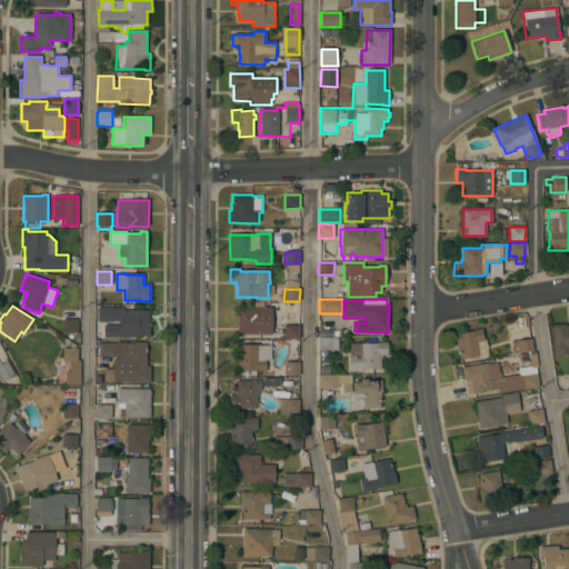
[(271,308),(271,335),(237,335),(237,307),(271,308)]
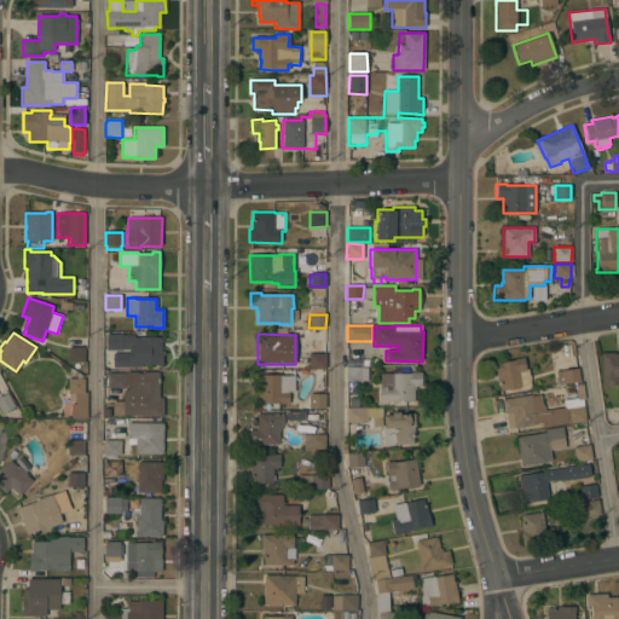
[(134,335),(134,337),(161,337),(161,350),(162,350),(162,366),(156,366),(156,364),(142,364),(142,368),(113,368),(113,353),(106,353),(108,335),(134,335)]
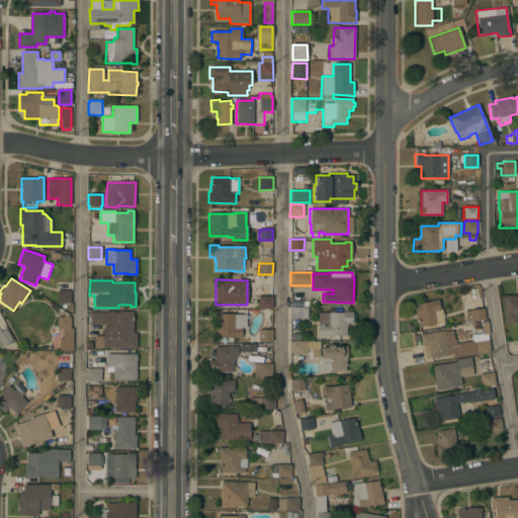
[(71,290),(71,304),(57,304),(57,290),(71,290)]
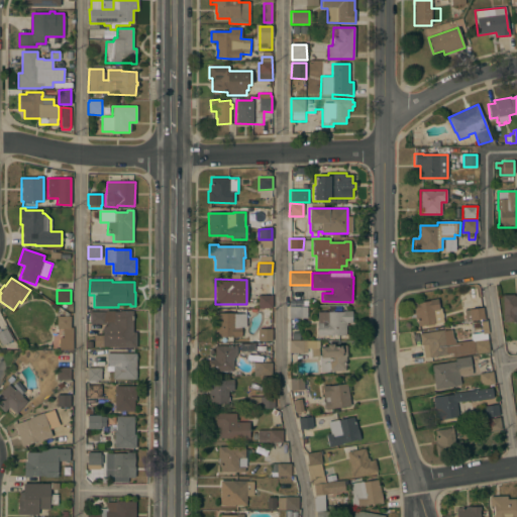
[(272,296),(272,308),(257,308),(259,295),(272,296)]
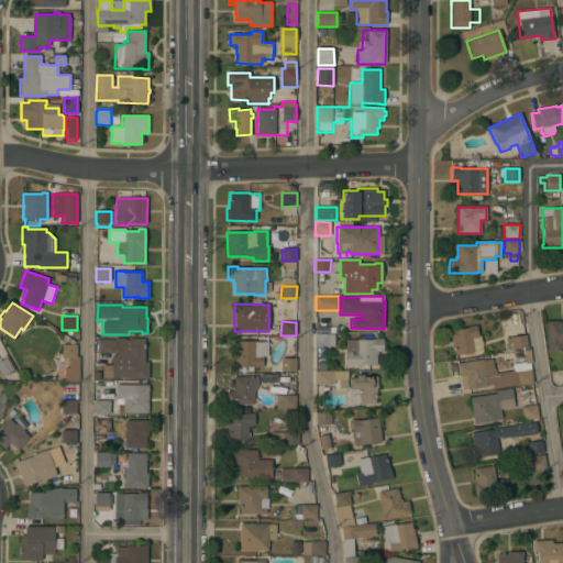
[(547,321),(559,321),(559,322),(562,322),(562,351),(559,352),(559,351),(548,351),(547,321)]
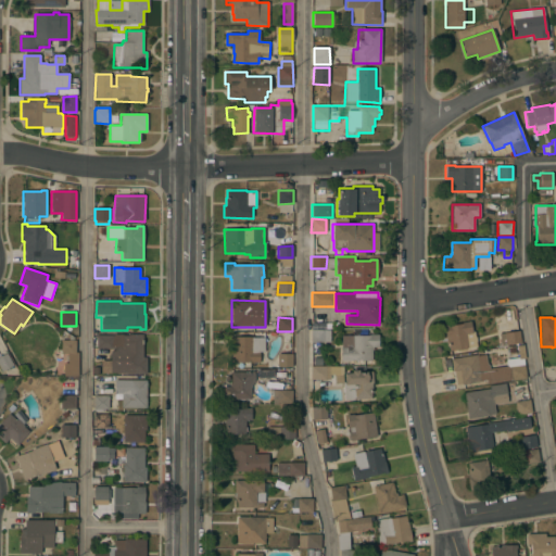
[(450,351),(449,346),(447,346),(443,326),(449,325),(449,326),(462,324),(462,323),(470,321),(471,332),(474,331),(477,346),(450,351)]
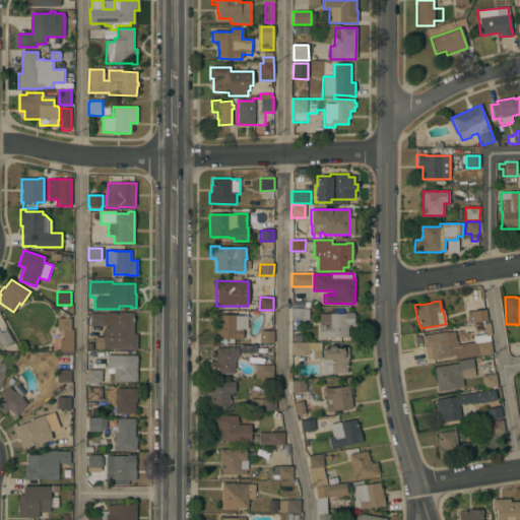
[(309,309),(309,320),(290,320),(290,309),(309,309)]
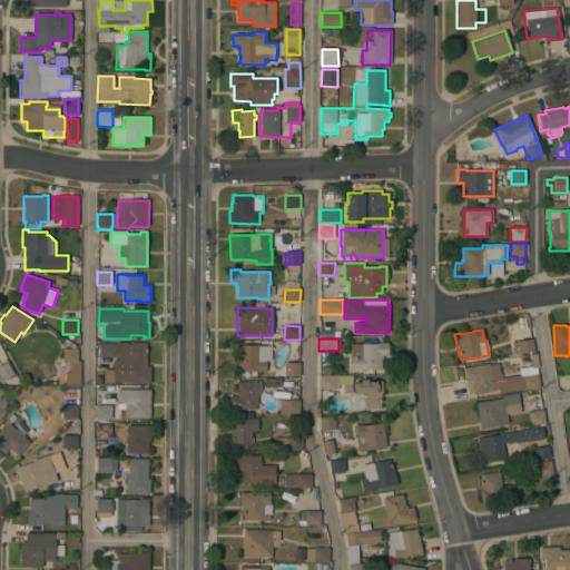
[(533,352),(513,354),(512,342),(532,340),(533,352)]
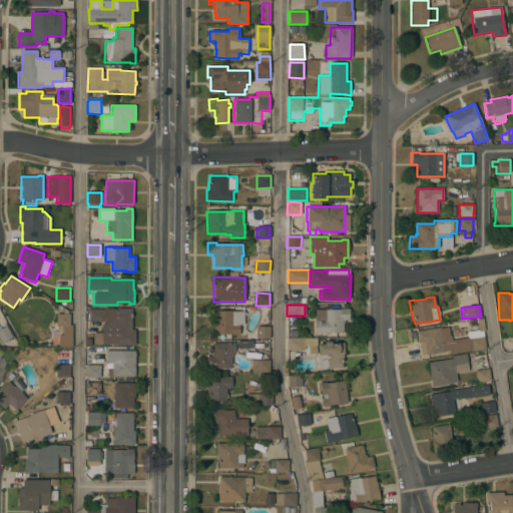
[(135,345),(113,345),(113,344),(101,344),(101,324),(107,324),(107,321),(113,321),(113,309),(119,309),(131,309),(132,330),(135,330),(135,345)]
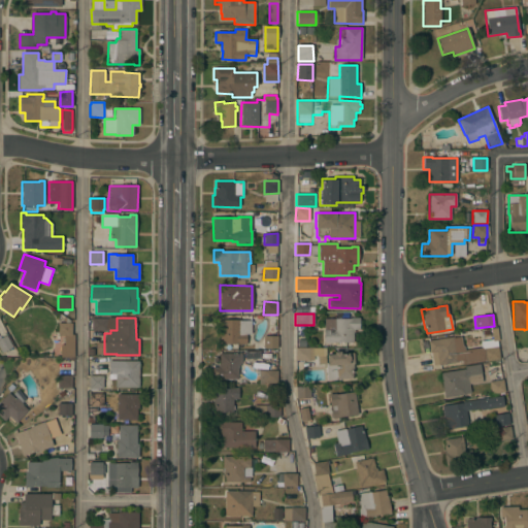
[(351,319),(351,318),(360,318),(359,330),(355,330),(355,332),(353,332),(353,342),(336,342),(336,343),(323,343),(324,319),(351,319)]
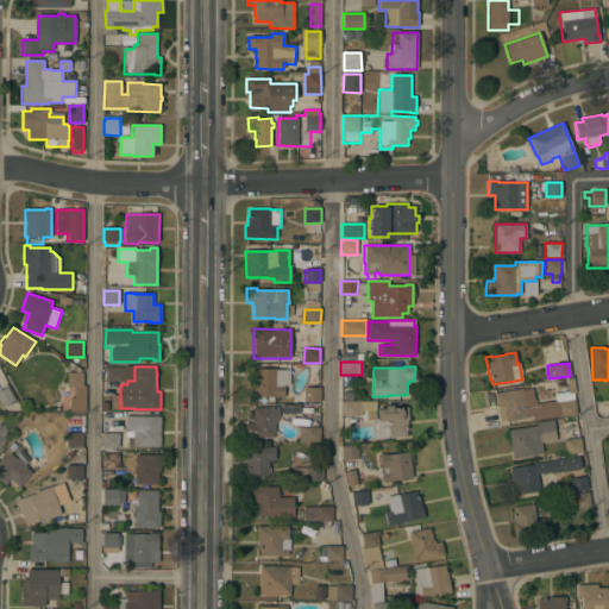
[(125,368),(125,382),(106,382),(106,368),(125,368)]
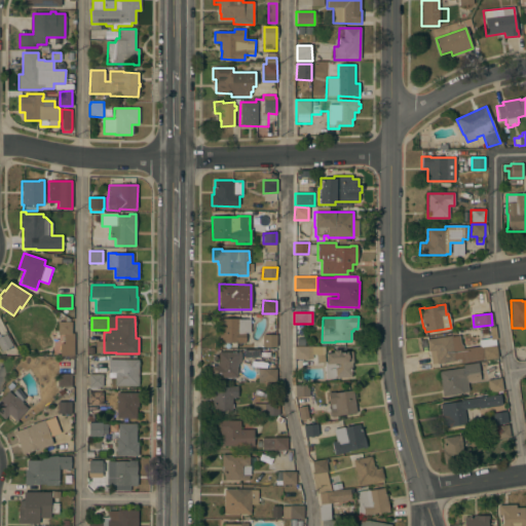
[(219,320),(219,318),(238,318),(238,320),(251,320),(250,333),(246,333),(245,343),(219,343),(219,325),(217,325),(217,320),(219,320)]
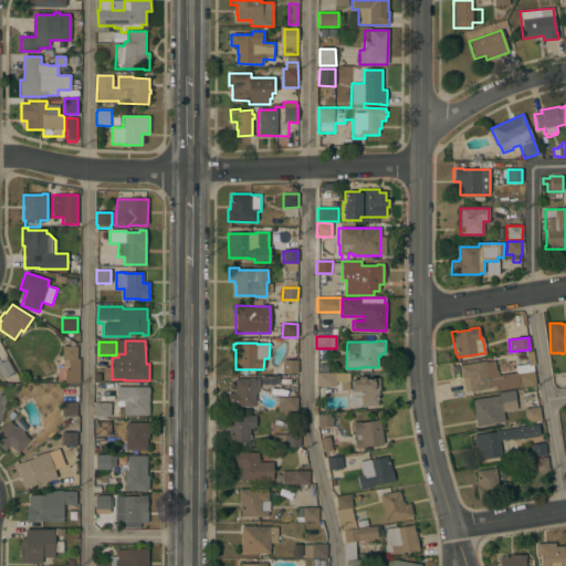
[(77,346),(77,359),(80,359),(80,384),(64,384),(64,369),(69,369),(69,359),(62,359),(62,346),(77,346)]
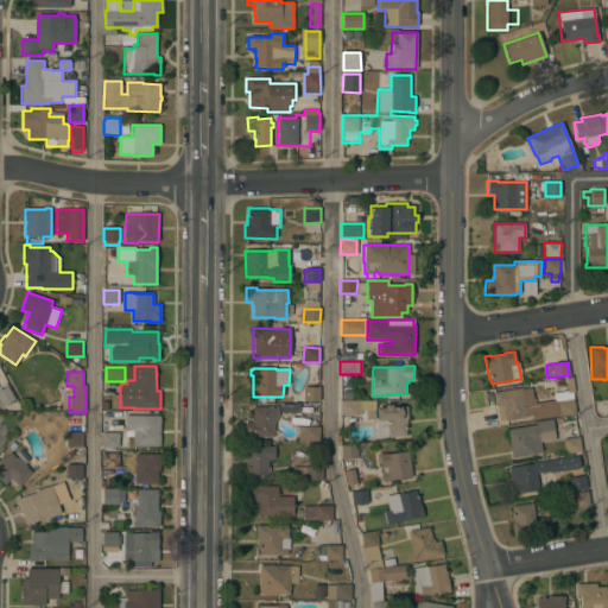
[(523,388),(523,390),(531,388),(532,399),(533,399),(534,403),(555,400),(553,393),(567,391),(565,379),(572,378),(574,392),(571,392),(572,399),(574,399),(576,413),(559,416),(559,415),(557,416),(557,417),(532,420),(532,415),(526,416),(526,418),(505,420),(505,419),(502,419),(501,410),(495,410),(493,392),(523,388)]
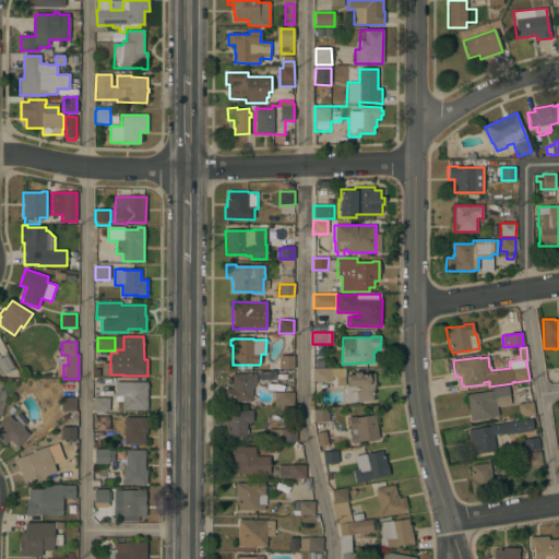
[(0,358),(7,355),(13,367),(2,373),(0,369),(0,358)]
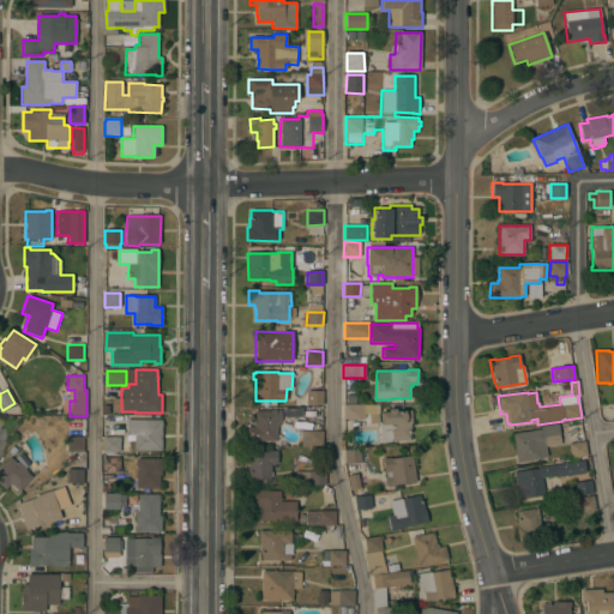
[(323,391),(323,405),(306,405),(306,391),(323,391)]
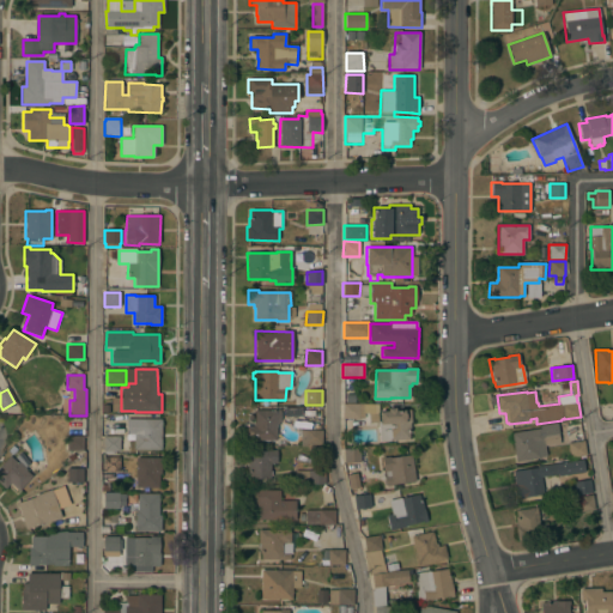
[(364,404),(364,419),(343,419),(343,404),(364,404)]
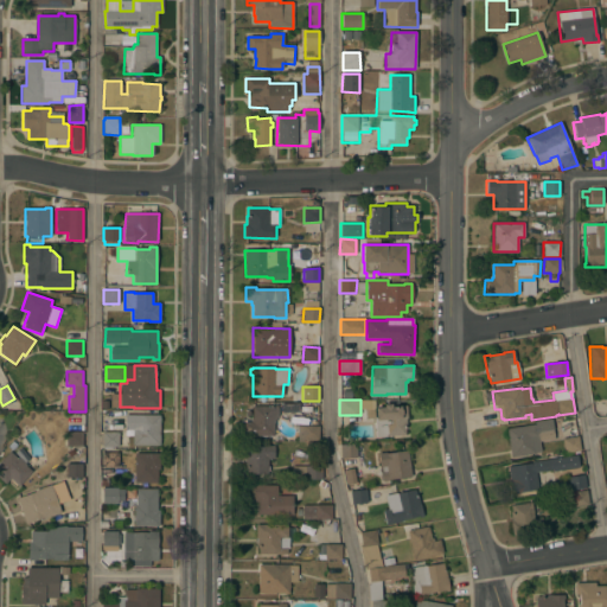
[(376,438),(374,419),(365,419),(365,408),(374,408),(384,408),(384,404),(391,404),(391,407),(398,407),(398,406),(407,406),(407,419),(406,419),(407,428),(406,428),(406,435),(376,438)]
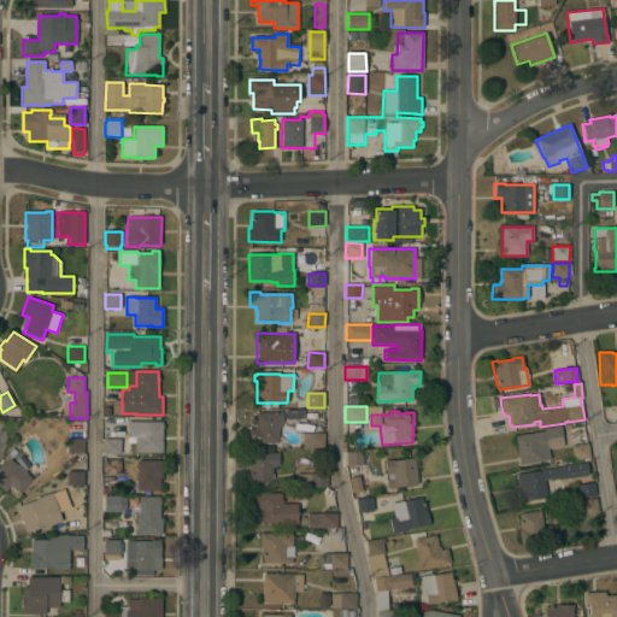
[(283,412),(283,423),(278,429),(278,442),(248,444),(247,429),(254,429),(254,425),(257,425),(257,412),(283,412)]
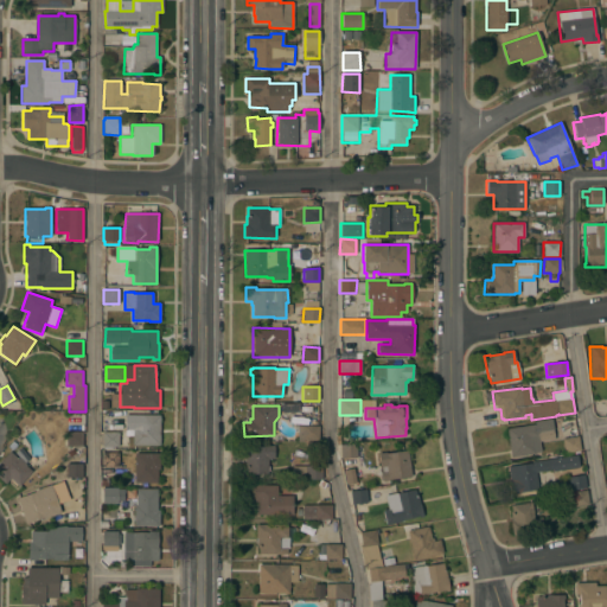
[(160,415),(160,445),(133,445),(133,436),(125,436),(125,415),(160,415)]
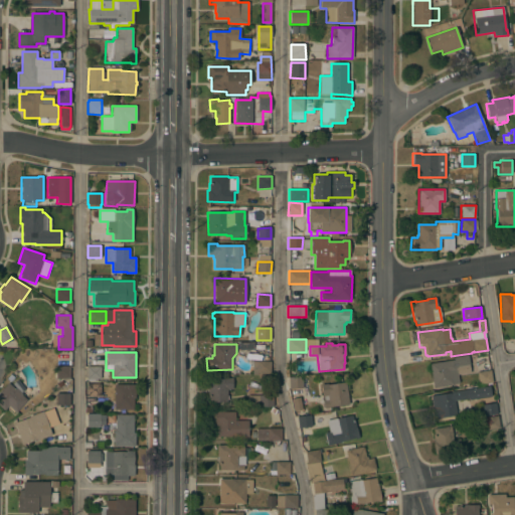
[(454,360),(453,358),(468,355),(469,364),(457,366),(457,370),(458,374),(453,375),(454,385),(434,388),(430,364),(454,360)]
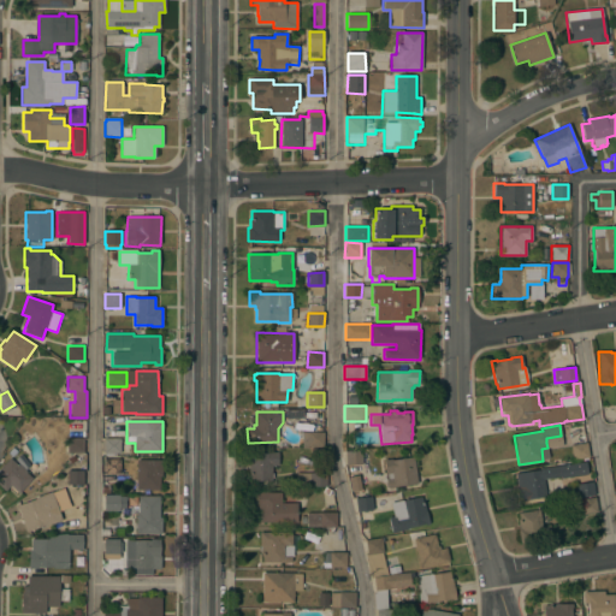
[(324,433),(323,449),(302,448),(302,432),(324,433)]
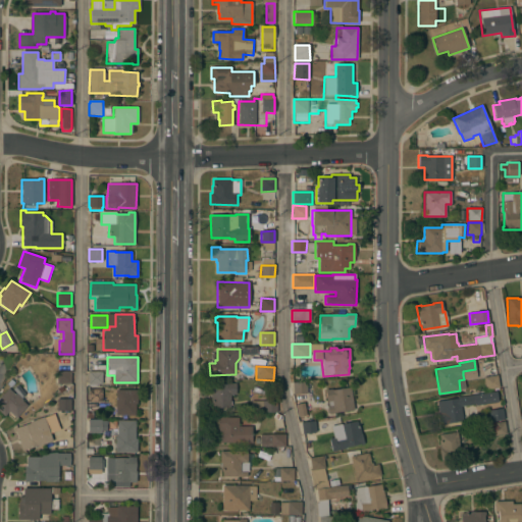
[(71,371),(70,383),(57,383),(57,371),(71,371)]
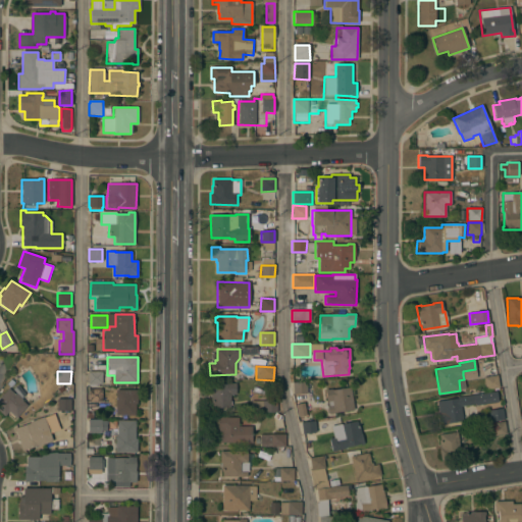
[(102,371),(102,384),(88,383),(88,371),(102,371)]
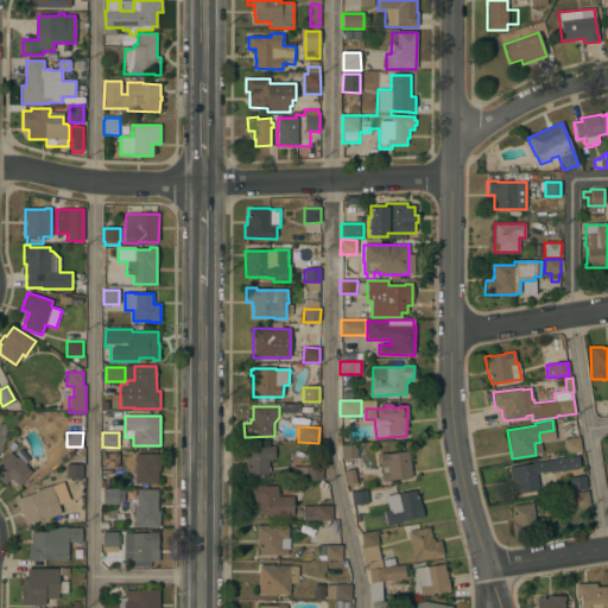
[(578,437),(582,451),(565,454),(563,439),(578,437)]
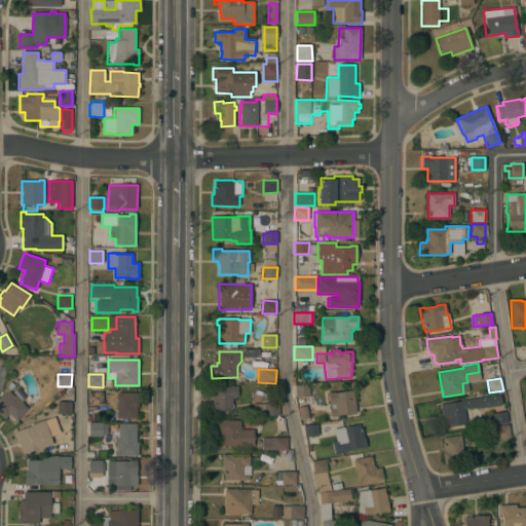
[(308,385),(309,397),(295,397),(295,385),(308,385)]
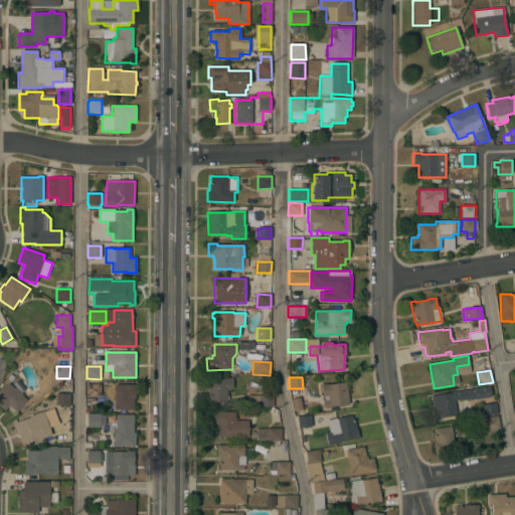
[(232,378),(232,389),(226,389),(227,395),(228,395),(228,400),(227,400),(227,402),(209,402),(209,397),(208,397),(208,379),(232,378)]
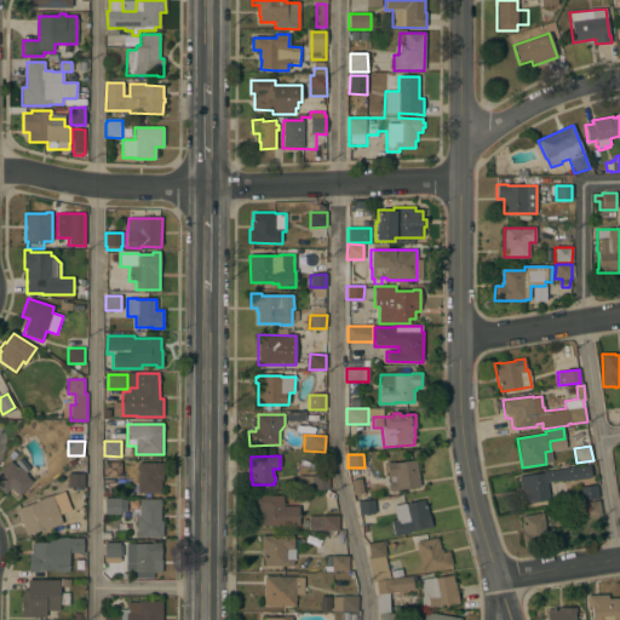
[(394,461),(395,464),(417,460),(420,487),(390,492),(386,463),(394,461)]
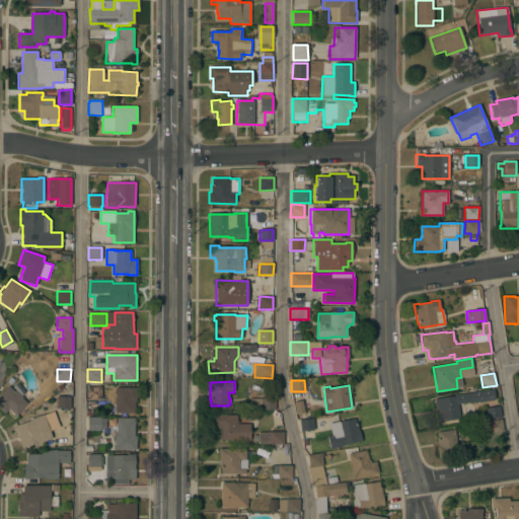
[(0,394),(8,386),(15,392),(15,391),(22,397),(21,398),(26,403),(16,416),(8,409),(4,414),(0,410),(0,394)]
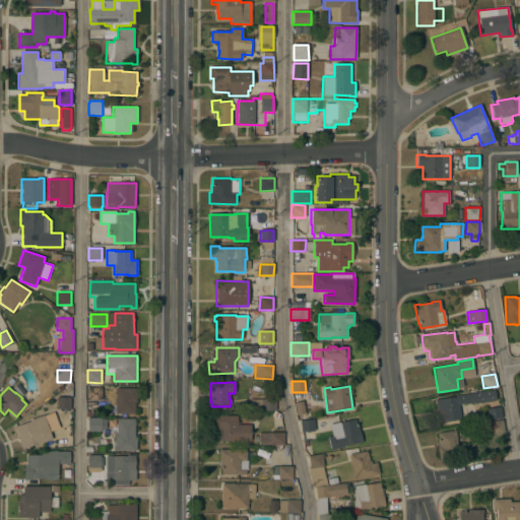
[(101,387),(102,400),(87,400),(87,387),(101,387)]
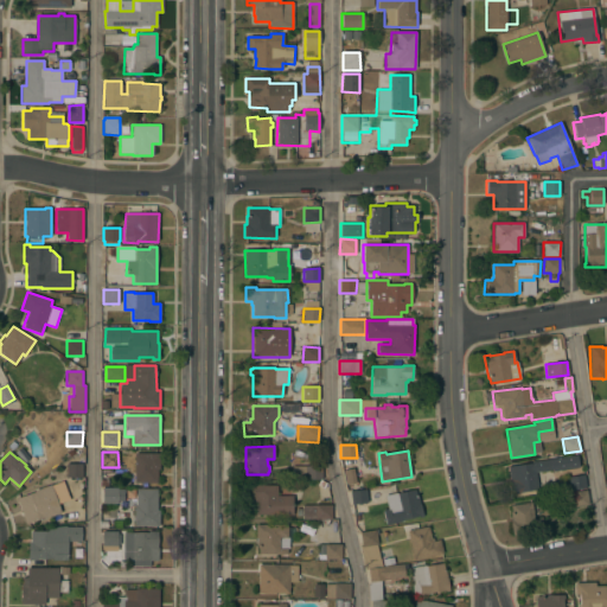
[(159,453),(159,470),(158,470),(158,483),(147,483),(147,486),(142,486),(142,483),(134,483),(134,453),(159,453)]
